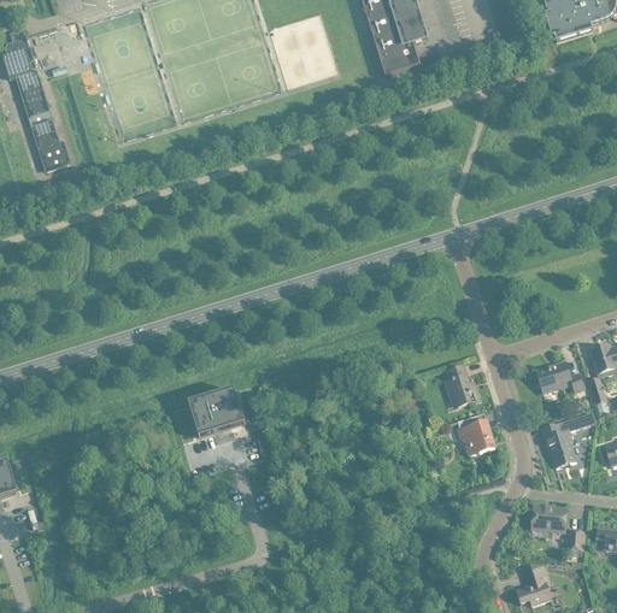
[(360,0),(385,75),(386,75),(385,74),(419,63),(419,64),(421,64),(413,40),(428,36),(416,0),(360,0)]
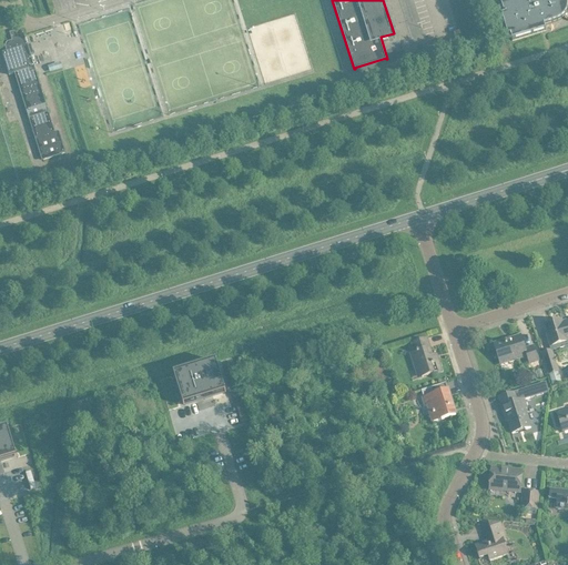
[(535,24),(556,18),(560,16),(565,12),(567,8),(567,2),(567,0),(504,0),(500,1),(504,11),(501,12),(507,33),(510,32),(511,37),(536,30),(535,24)]
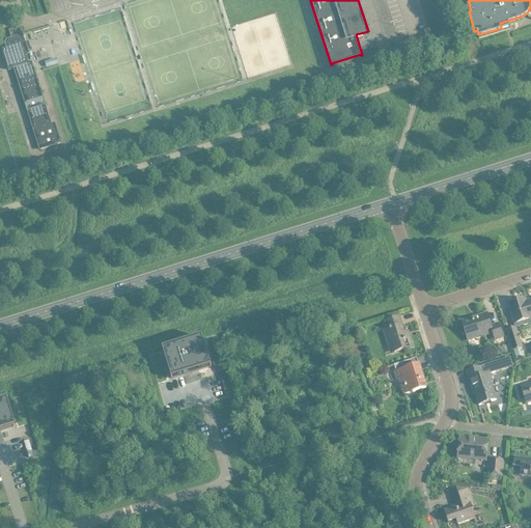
[(12,65),(15,73),(37,143),(38,143),(40,146),(60,140),(54,119),(50,120),(36,78),(28,50),(31,49),(28,38),(25,39),(20,24),(8,28),(10,35),(8,36),(4,43),(5,45),(1,47),(7,67),(12,65)]
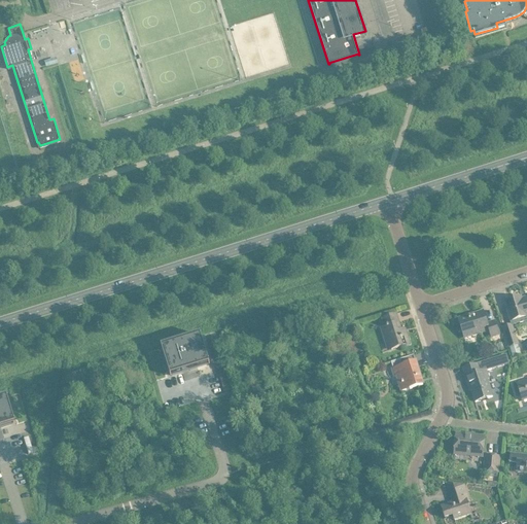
[(503,299),(510,318),(517,316),(518,319),(526,317),(526,313),(526,312),(526,294),(522,297),(521,293),(503,299)]
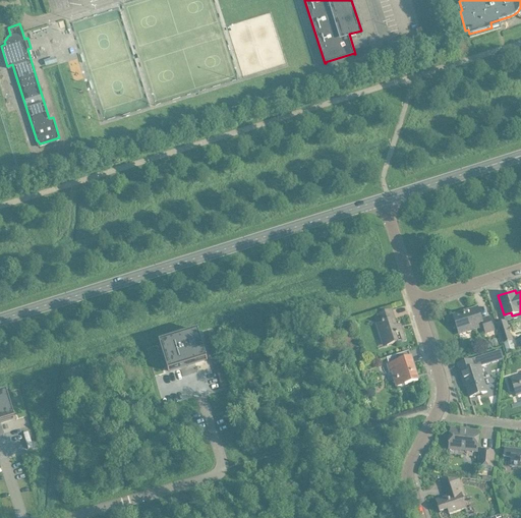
[(481,317),(477,304),(452,311),(458,332),(482,325),(484,331),(494,329),(488,313),(481,317)]
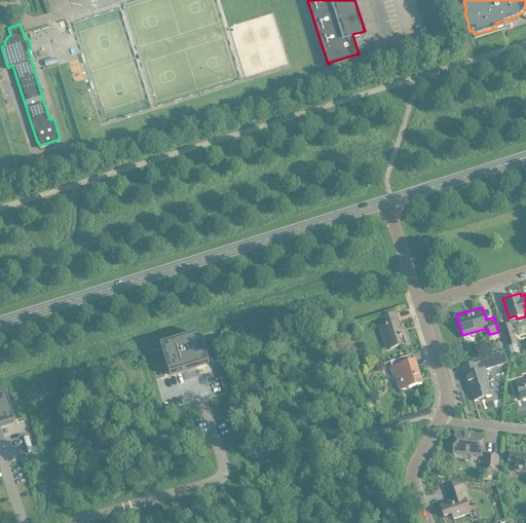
[(400,325),(395,309),(380,314),(382,323),(379,324),(384,340),(386,347),(409,340),(404,324),(400,325)]
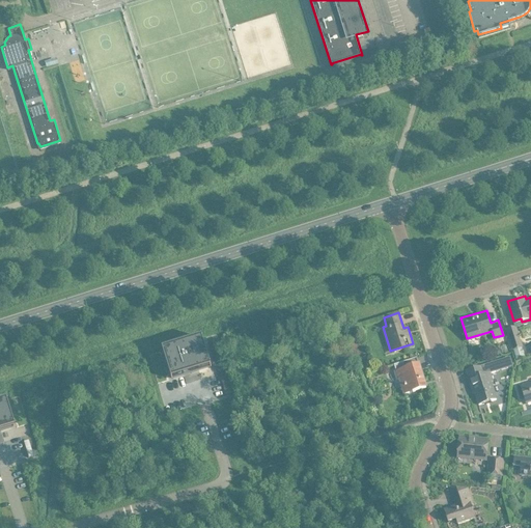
[(522,343),(515,324),(505,327),(511,346),(514,355),(524,353),(521,343),(522,343)]
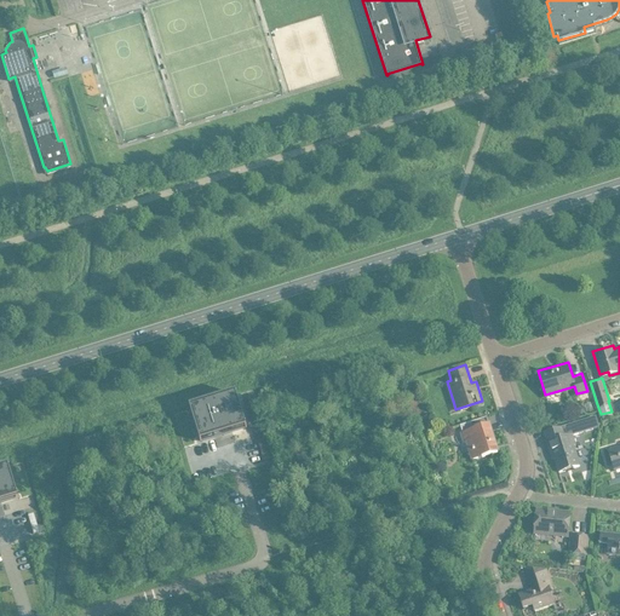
[(223,431),(245,425),(235,392),(191,406),(201,438),(214,433),(213,430),(222,427),(223,431)]
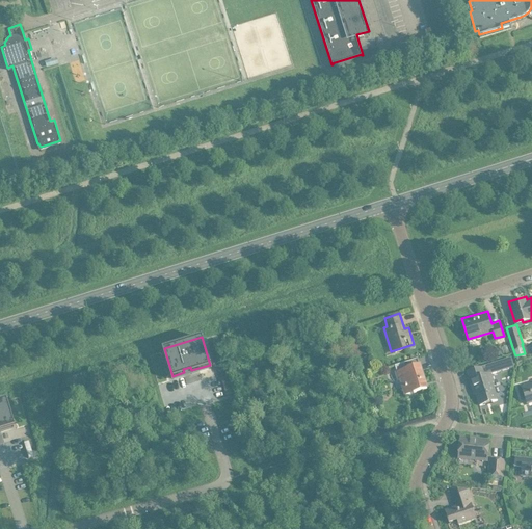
[(426,386),(419,362),(405,366),(403,360),(394,362),(396,369),(395,369),(398,377),(400,377),(404,392),(426,386)]
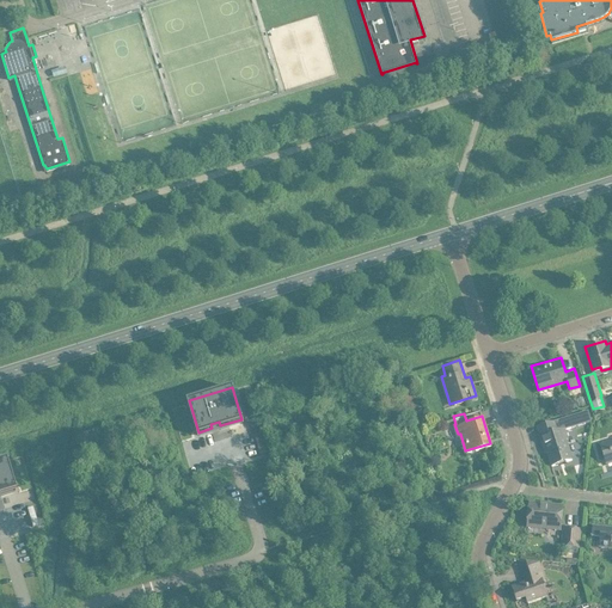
[(544,442),(551,462),(571,456),(564,436),(567,435),(564,427),(556,429),(554,419),(537,424),(543,443),(544,442)]
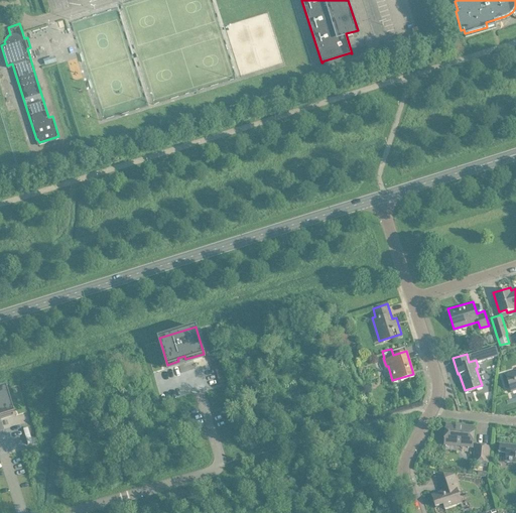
[(515,369),(506,373),(511,389),(515,387),(515,369)]
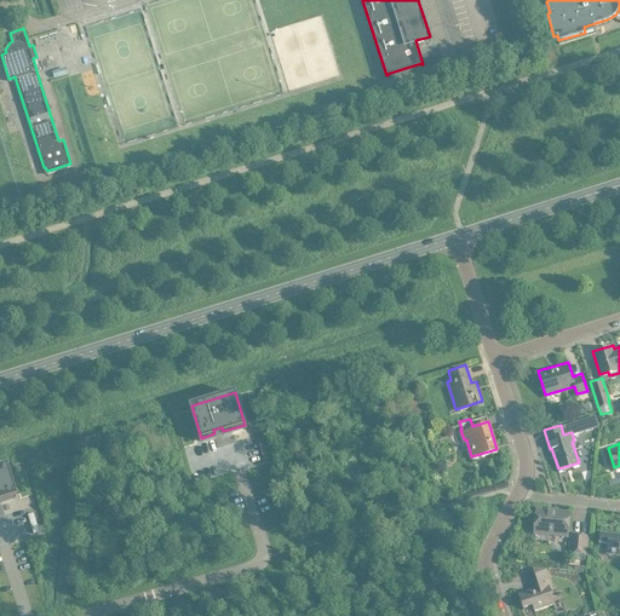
[(0,498),(0,499),(13,495),(11,485),(7,473),(7,475),(5,465),(0,466),(0,498)]
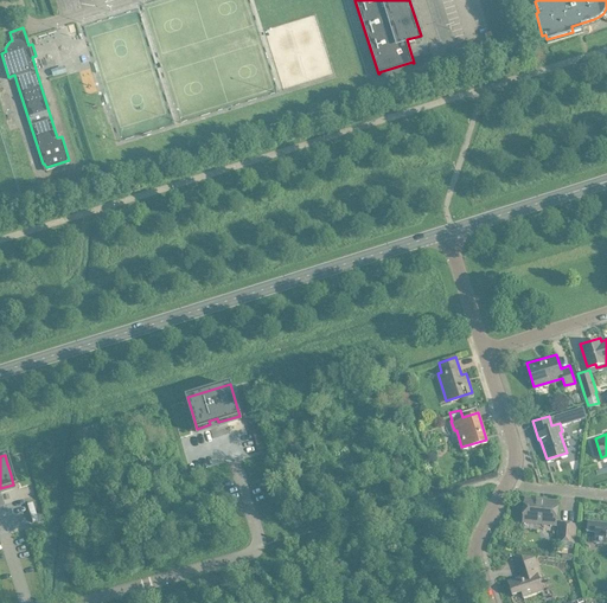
[(525,496),(523,518),(555,521),(557,500),(525,496)]
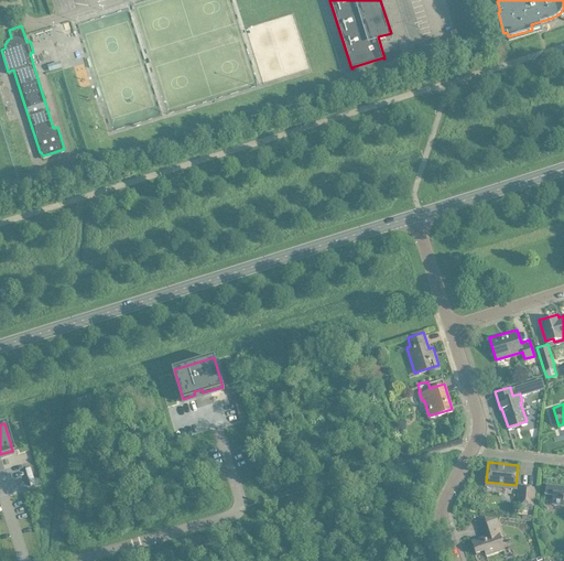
[(552,494),(552,502),(563,502),(563,484),(545,483),(544,493),(552,494)]
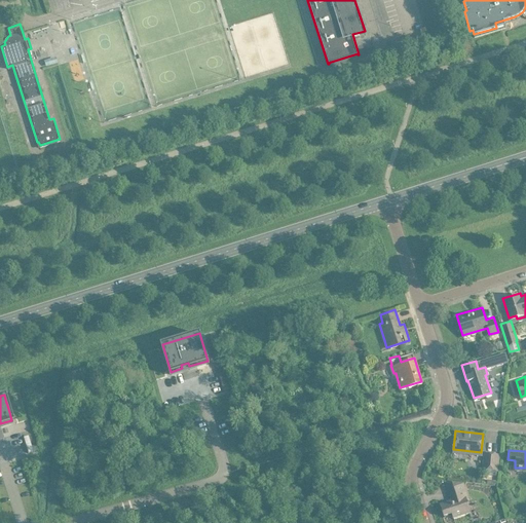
[(485,452),(483,467),(496,469),(498,453),(485,452)]
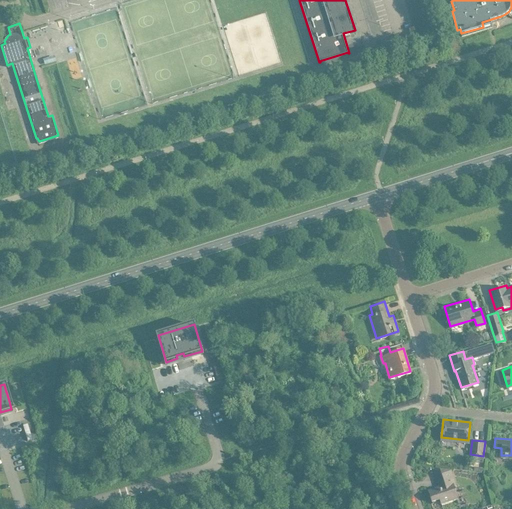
[(432,500),(432,499),(434,503),(440,501),(441,502),(457,496),(453,484),(455,484),(450,468),(439,467),(434,470),(439,484),(428,488),(432,500)]
